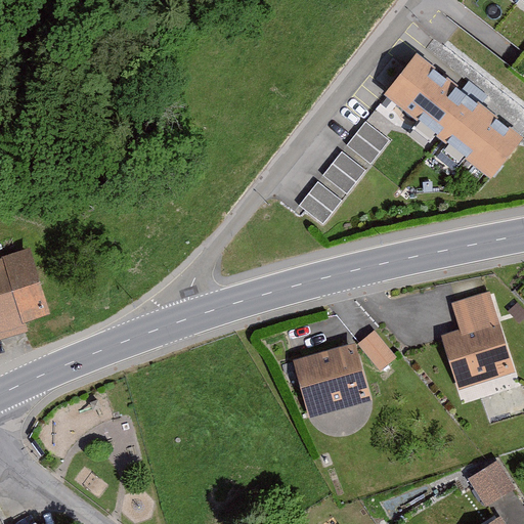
[(517,133),(412,51),(372,102),(477,184),(517,133)]
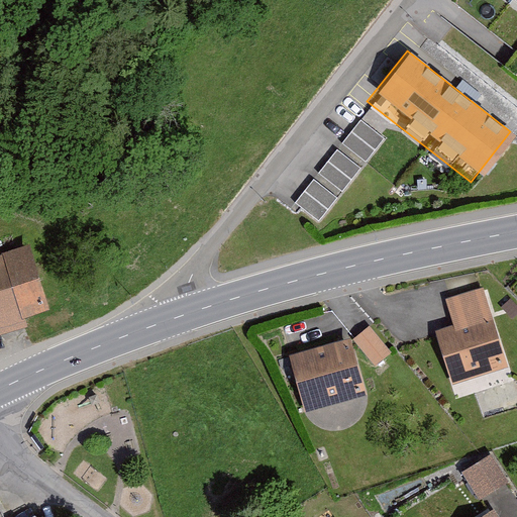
[(341,146),(368,162),(385,133),(358,117),(341,146)]
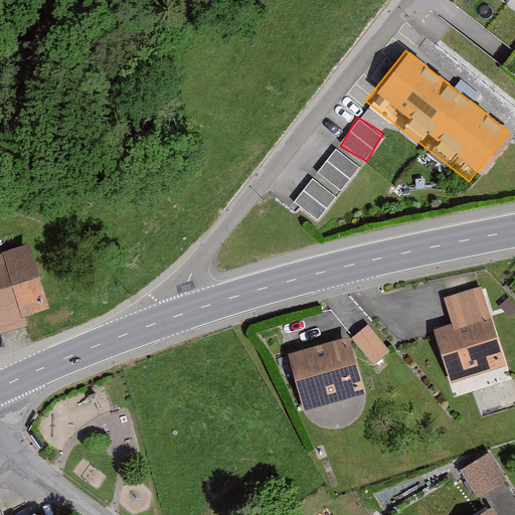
[(317,171),(341,189),(361,163),(337,145),(317,171)]
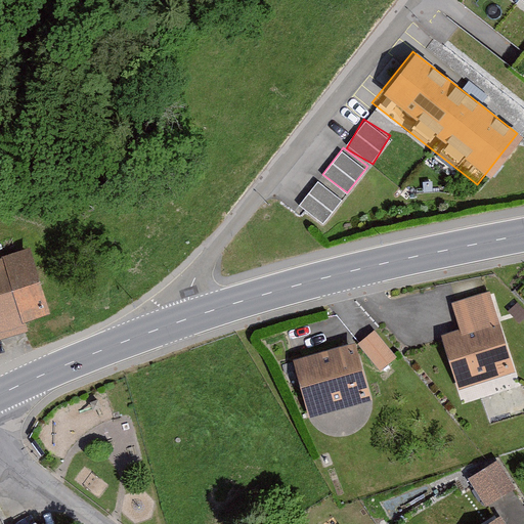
[(324,222),(344,195),(318,178),(300,205),(324,222)]
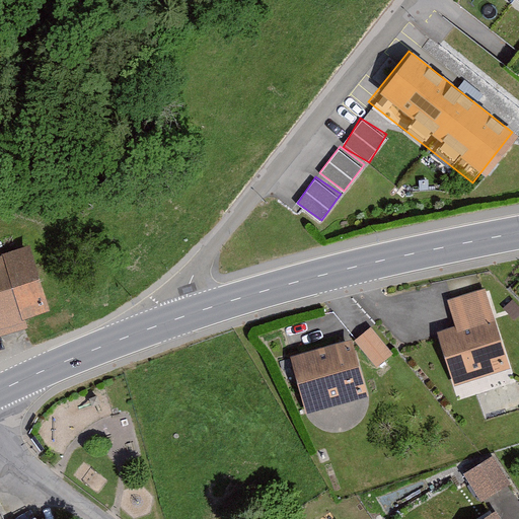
[(0,335),(27,327),(24,317),(50,310),(30,245),(0,254),(0,335)]
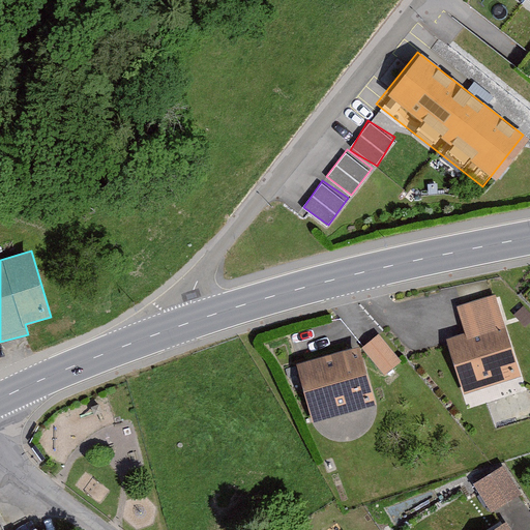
[(520,376),(495,296),(457,308),(465,333),(446,340),(463,393),(520,376)]
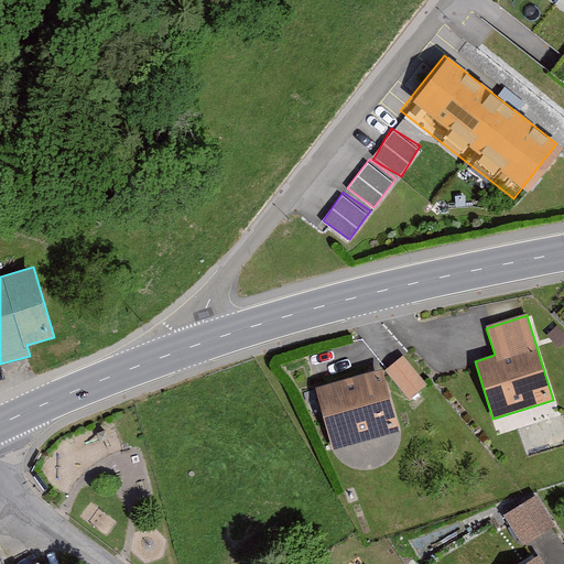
[(401,432),(383,370),(316,389),(334,451),(401,432)]
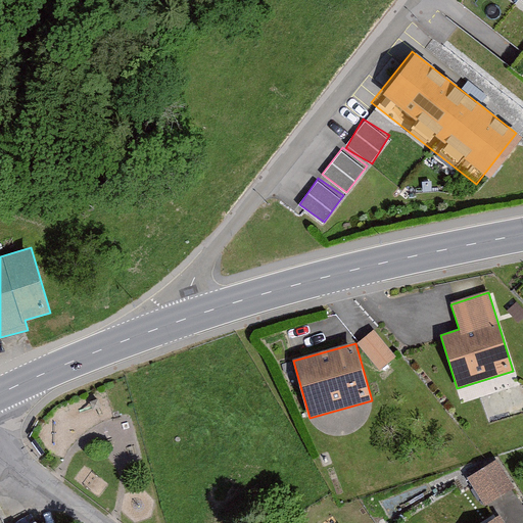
[(496,461),(468,478),(485,507),(514,490),(496,461)]
